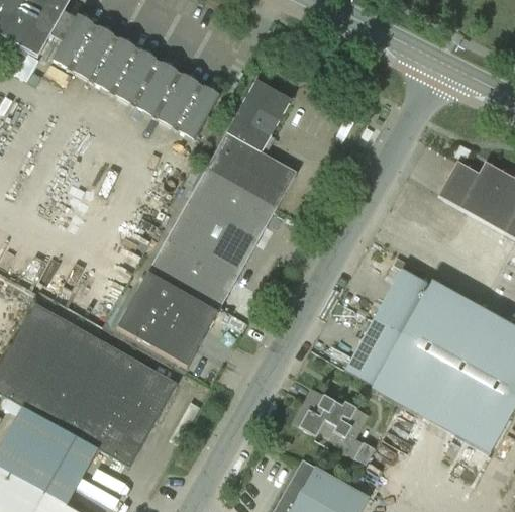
[(0,0),(0,32),(38,55),(49,36),(65,8),(69,0),(0,0)]
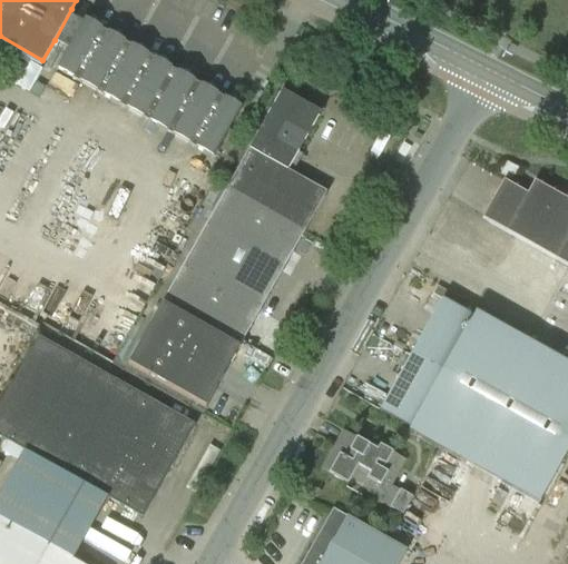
[(241,105),(71,9),(55,40),(68,47),(57,66),(214,154),(241,105)]
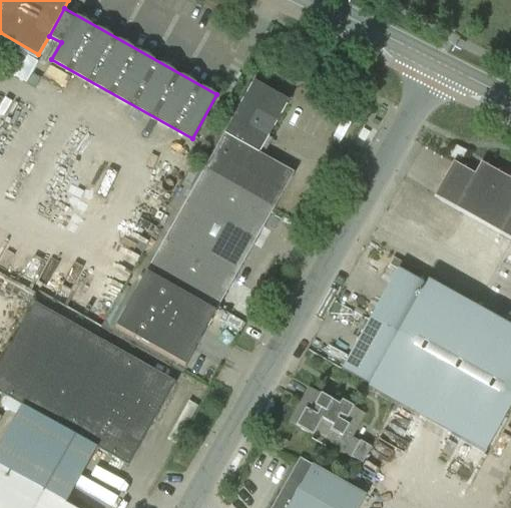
[(115,323),(185,363),(295,169),(260,149),(289,97),(254,78),(115,323)]
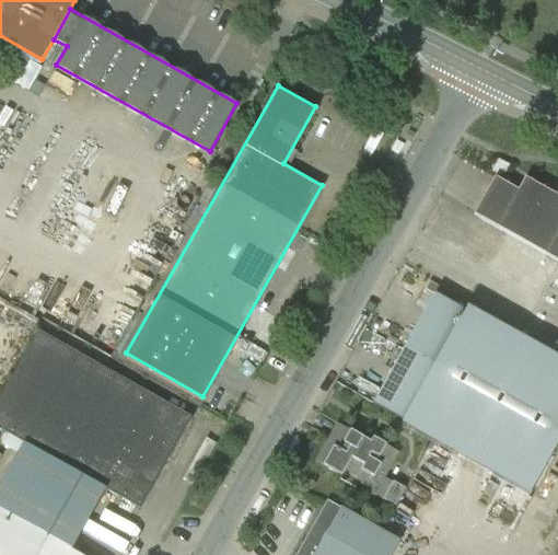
[(492,166),(503,173),(510,161),(499,155),(492,166)]
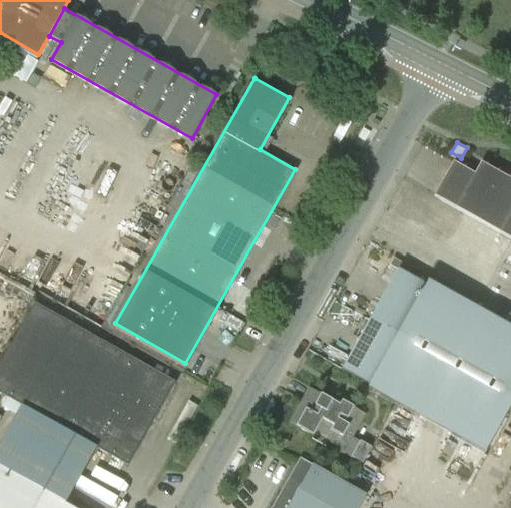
[(434,192),(510,235),(510,175),(481,159),(474,171),(452,160),(434,192)]
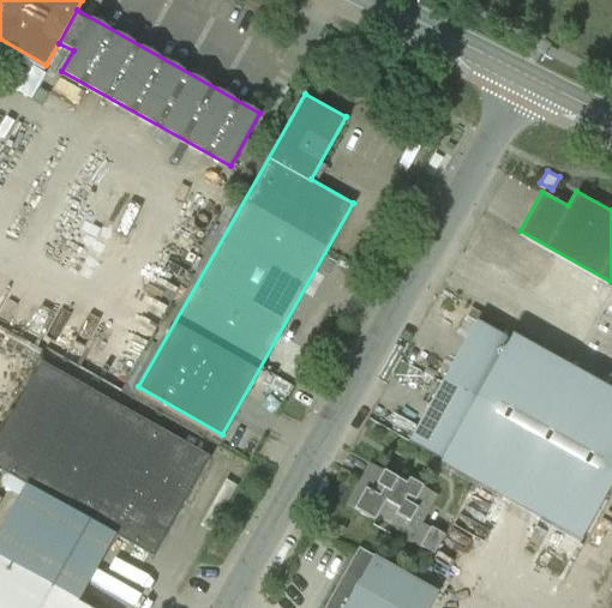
[(510,337),(477,318),(443,379),(477,397),(510,337)]
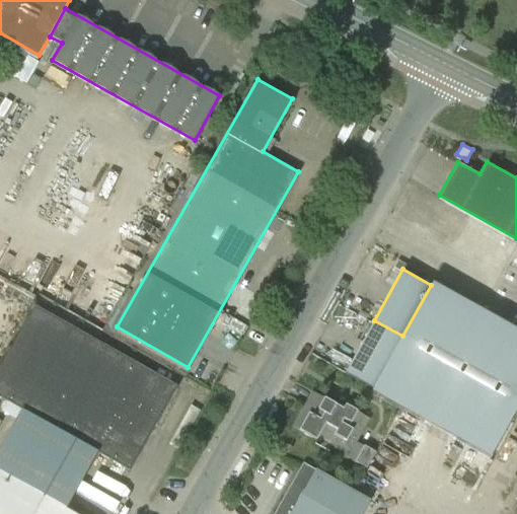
[(95,301),(120,312),(131,288),(106,277),(95,301)]
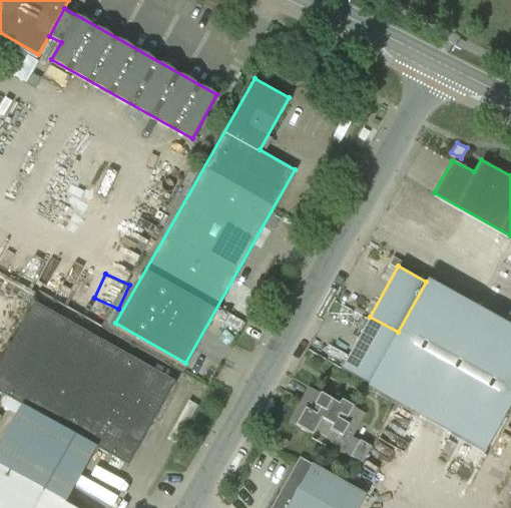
[(398,332),(370,382),(368,385),(485,450),(510,402),(510,324),(428,278),(426,282),(398,332)]
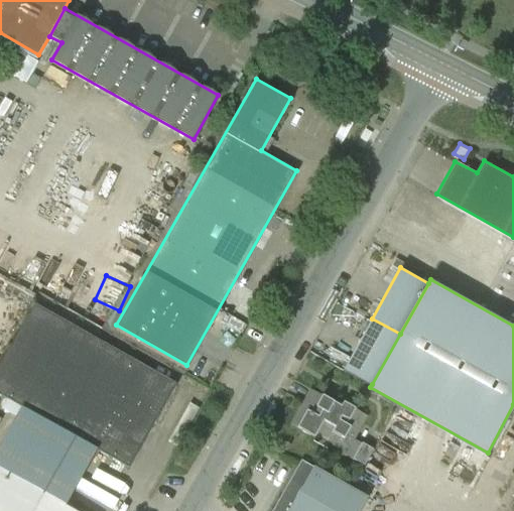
[(0,363),(0,391),(22,404),(98,446),(130,466),(177,381),(35,301),(0,363)]
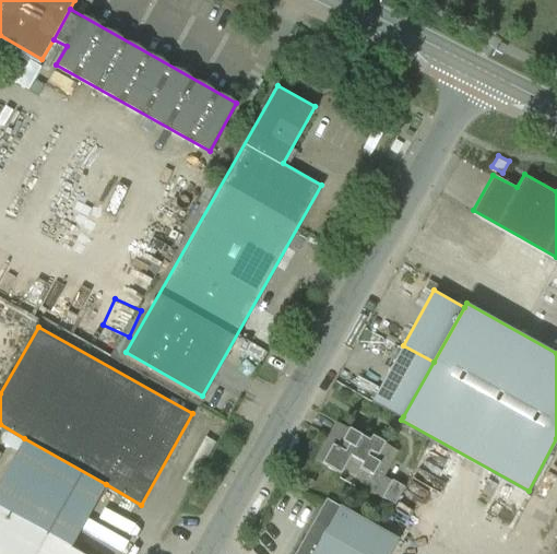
[(371,399),(403,416),(434,362),(403,345),(371,399)]
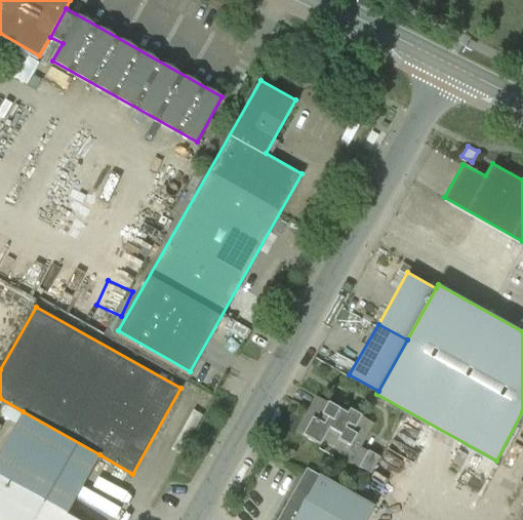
[(317,394),(297,429),(321,442),(327,430),(351,443),(353,439),(361,443),(374,420),(343,402),(340,406),(317,394)]
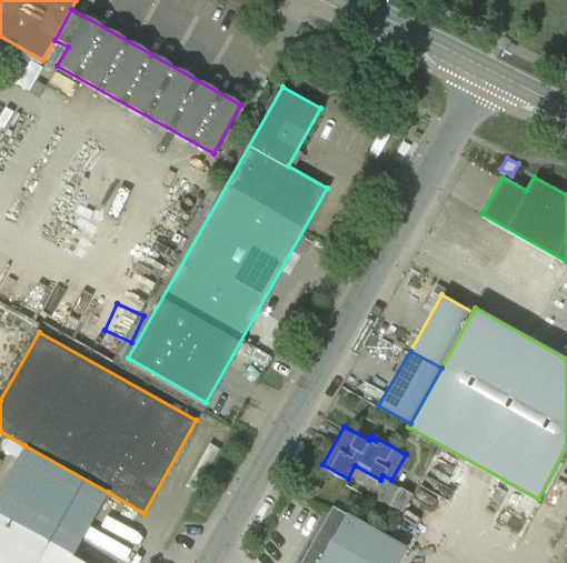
[(108,492),(25,445),(0,490),(0,562),(87,562),(72,554),(108,492)]
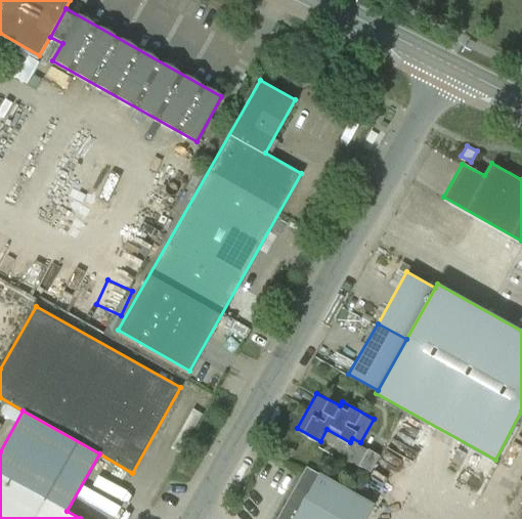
[(352,460),(371,470),(380,453),(361,443),(352,460)]
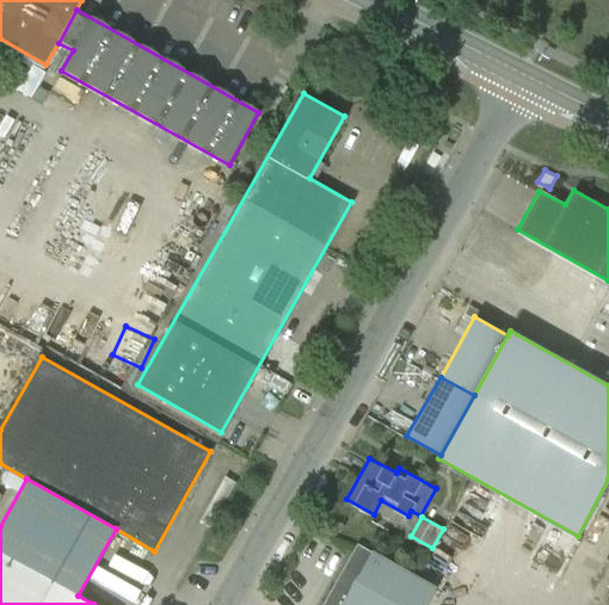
[(324,604),(425,604),(437,586),(358,541),(323,604),(324,604)]
